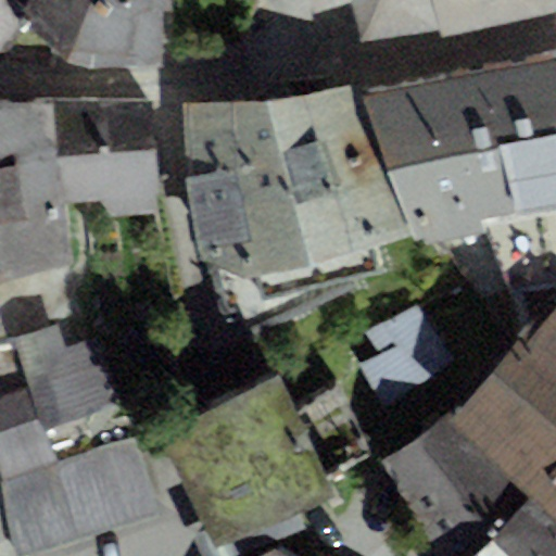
[(0,0),(0,61),(23,29),(0,5),(0,0)]
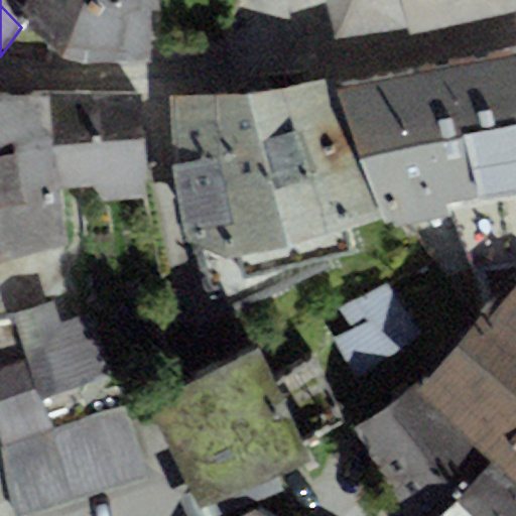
[(80,65),(153,62),(148,0),(0,0),(0,5),(21,27),(58,57),(80,65)]
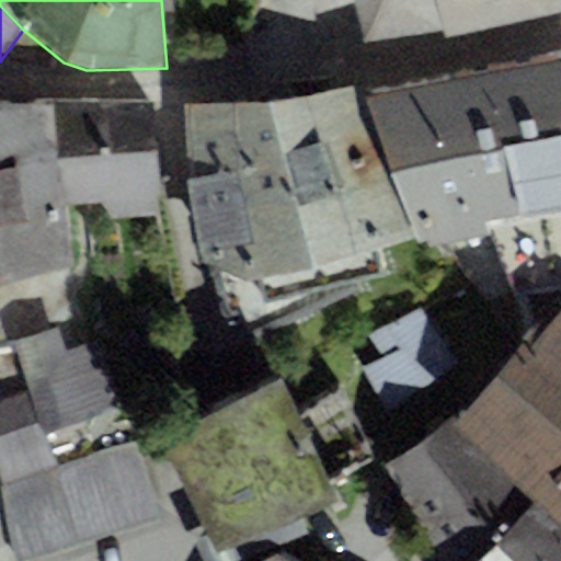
[(366,46),(446,29),(439,0),(312,0),(316,15),(357,7),(366,46)]
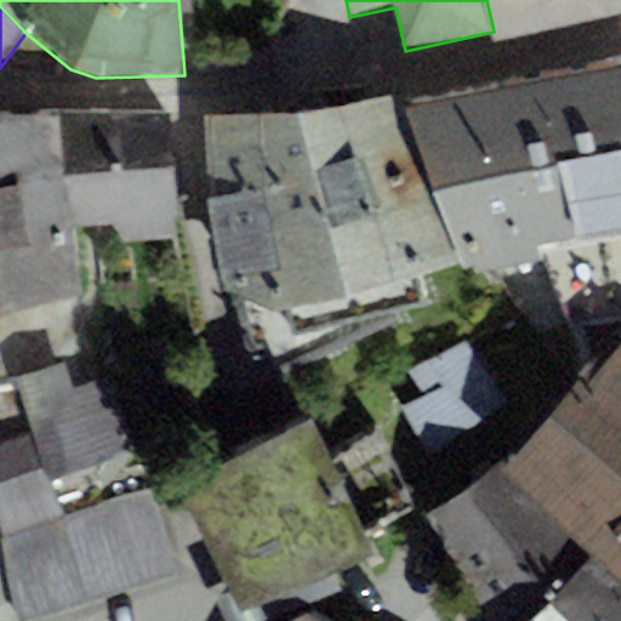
[(496,43),(620,13),(620,0),(486,0),(494,32),(496,43)]
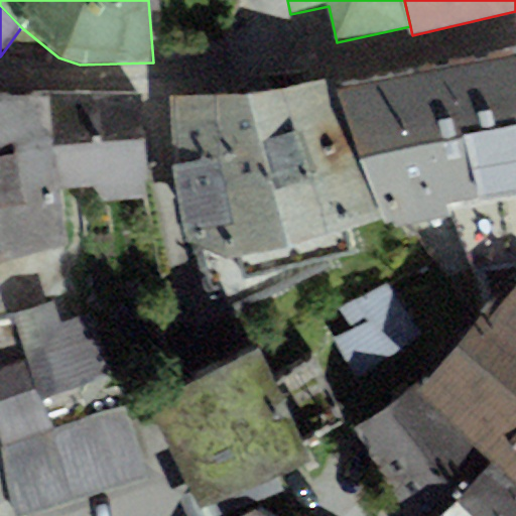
[(337,85),(386,220),(392,220),(396,230),(453,216),(515,199),(515,47),(442,63),(337,85)]
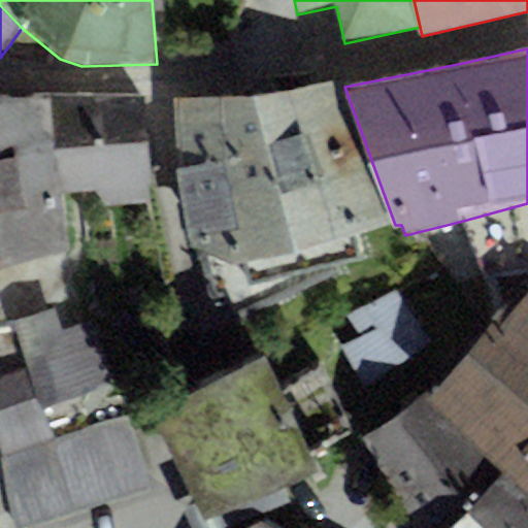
[(172,102),(190,249),(232,322),(334,271),(334,263),(361,258),(355,237),(395,225),(344,87),(172,102)]
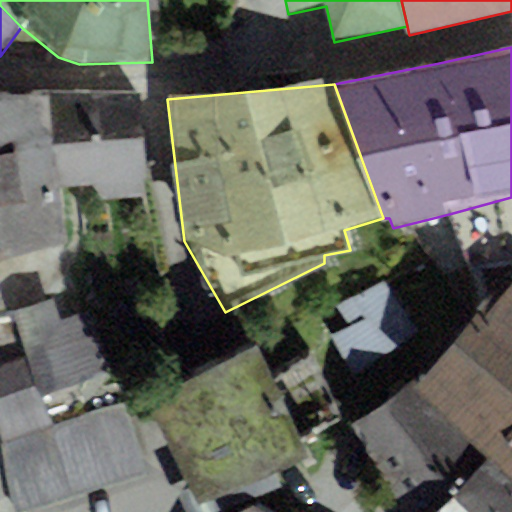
[(145,197),(138,95),(45,94),(0,95),(0,257),(67,243),(60,187),(92,185),(102,200),(145,197)]
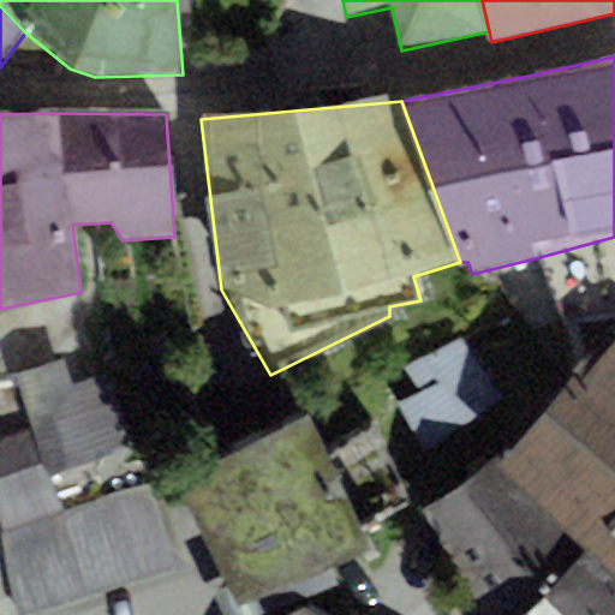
[(614,237),(539,257),(566,324),(614,314),(614,237)]
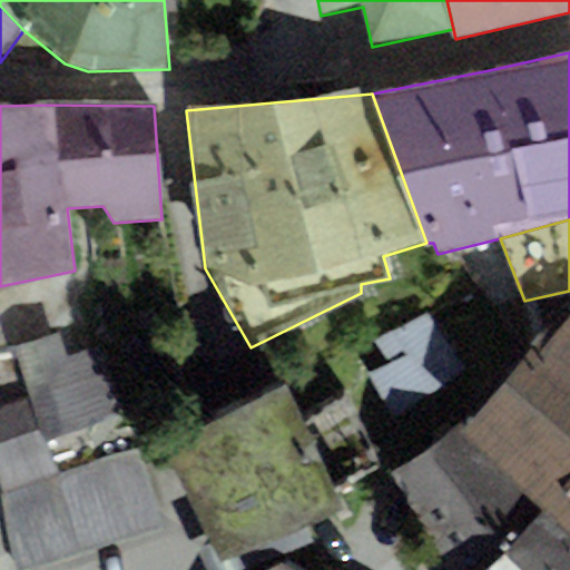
[(542,516),(569,539),(569,300),(460,430),(542,516)]
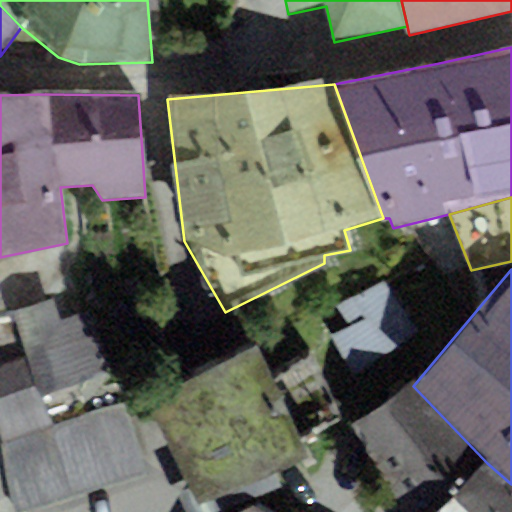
[(417,332),(385,282),(337,306),(351,326),(333,336),(356,374),(417,332)]
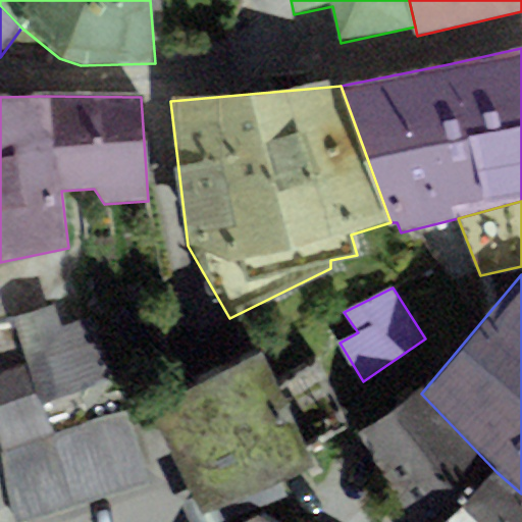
[(12,318),(28,363),(42,406),(113,381),(91,317),(61,327),(53,304),(12,318)]
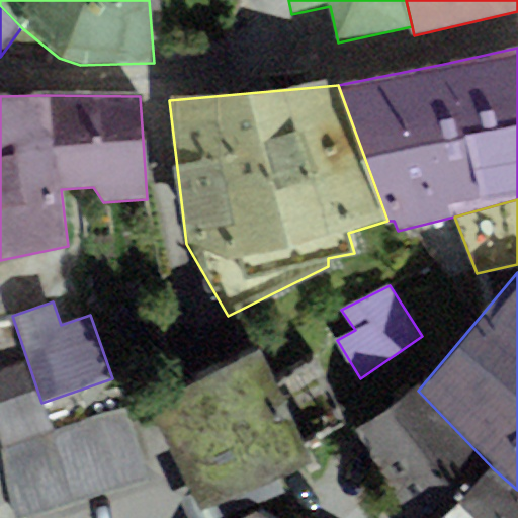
[(201,513),(312,460),(305,445),(346,426),(315,359),(275,378),(262,351),(150,405),(201,513)]
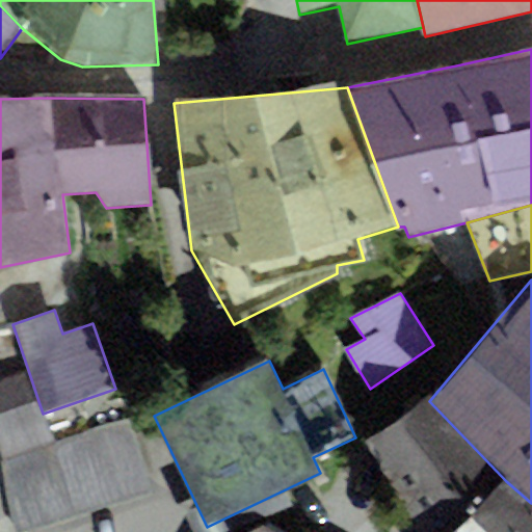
[(0,379),(0,451),(2,459),(53,443),(43,414),(28,370),(0,379)]
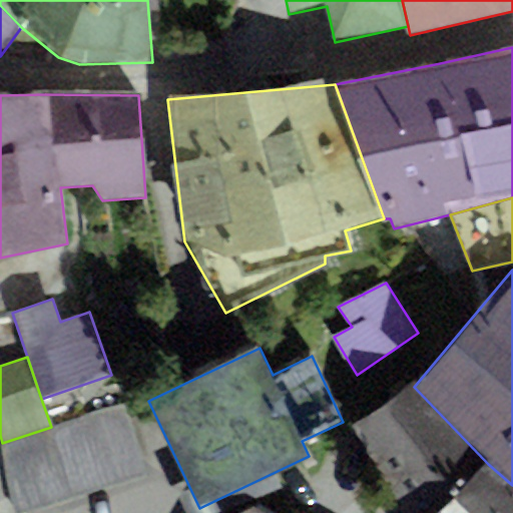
[(354,425),(412,512),(435,512),(488,464),(414,387),(354,425)]
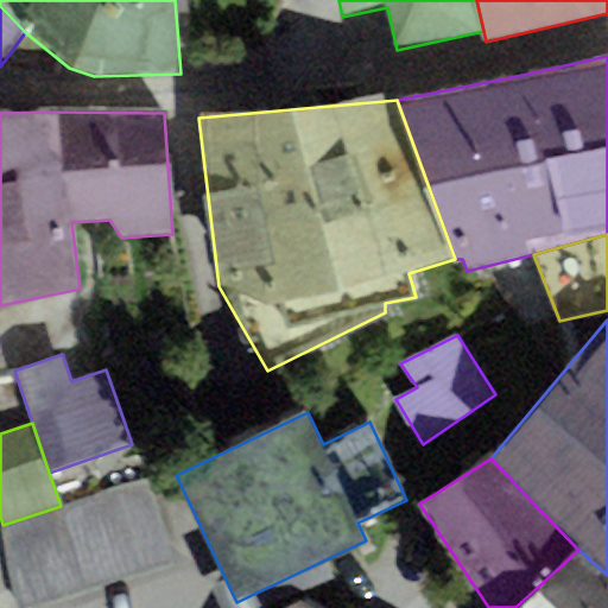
[(146,476),(61,506),(2,525),(31,607),(45,607),(176,564),(146,476)]
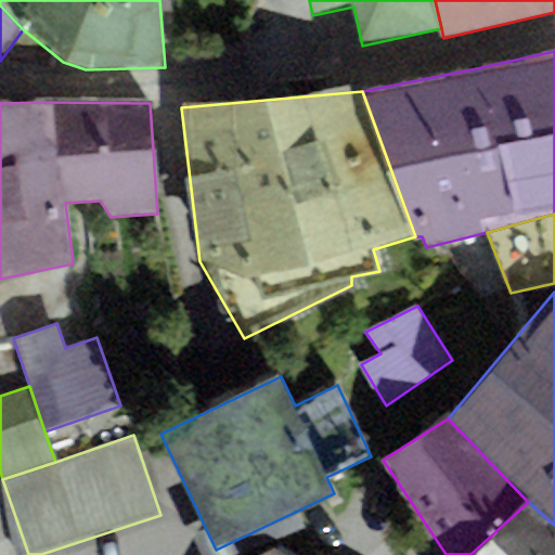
[(554,554),(554,525),(528,502),(470,554),(554,554)]
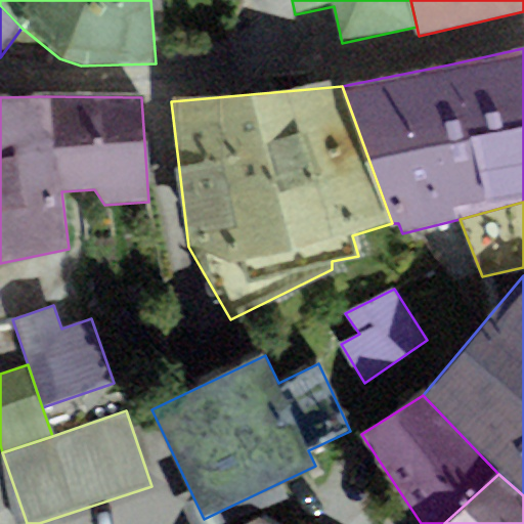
All buildings are outlined.
